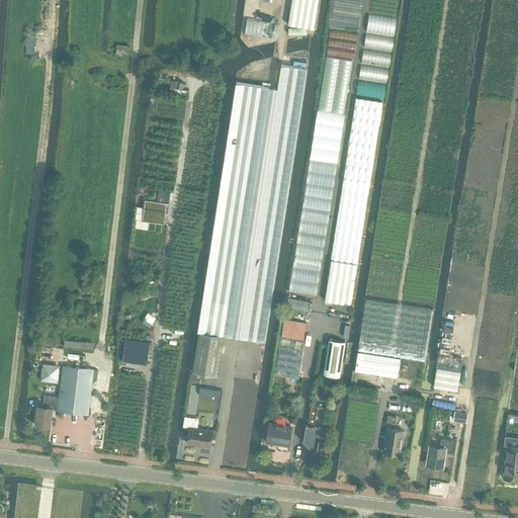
[(291,0),(288,24),(314,28),(318,0),(291,0)]
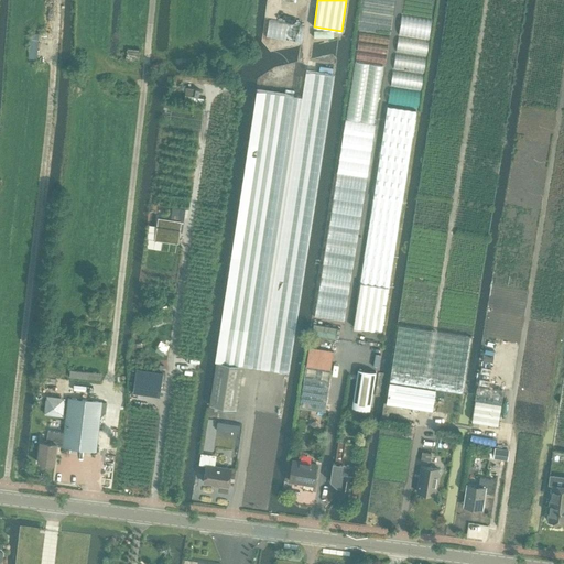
[(302,97),(257,89),(215,360),(289,371),(335,75),(306,71),(302,97)]
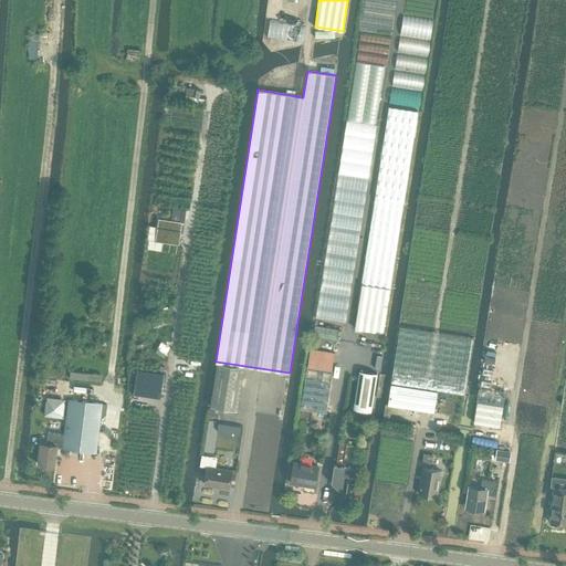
[(187,87),(186,95),(198,96),(199,97),(200,90),(187,87)]
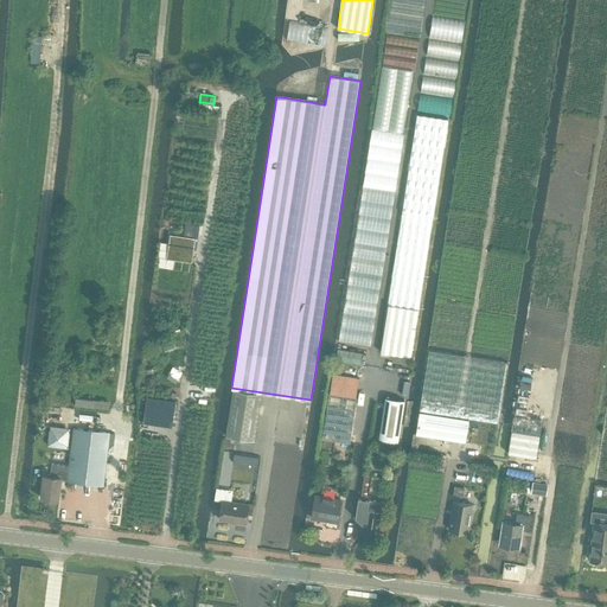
[(448,120),(417,115),(387,305),(419,310),(448,120)]
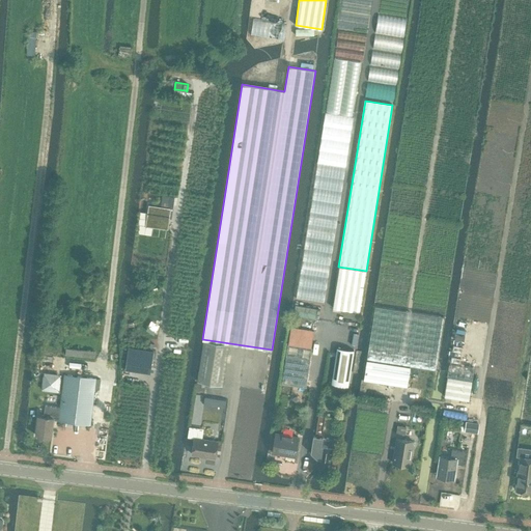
[(148,205),(145,226),(167,229),(170,208),(148,205)]
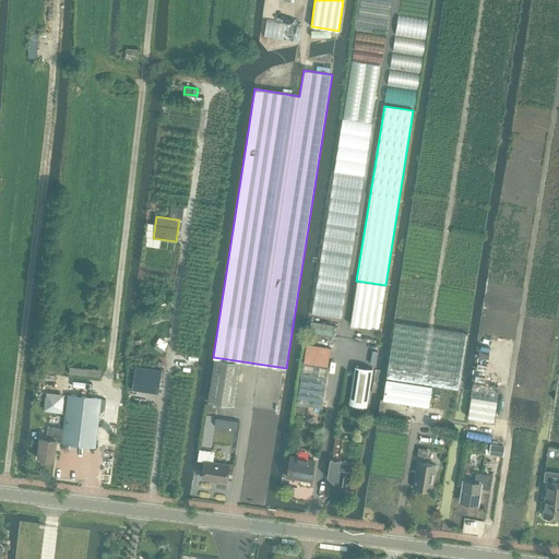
[(356,281),(349,325),(378,330),(385,285),(356,281)]
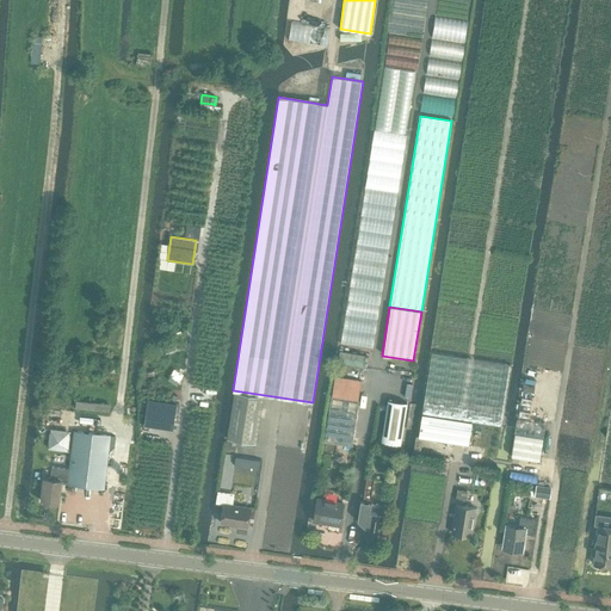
[(171,343),(161,346),(165,353),(177,350),(173,340),(184,335),(183,331),(168,335),(171,339),(170,340),(171,343)]
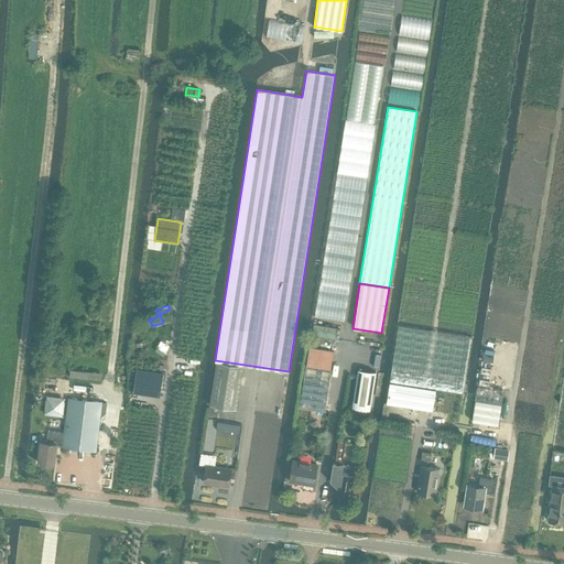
[(314,325),(312,335),(317,336),(338,339),(340,328),(318,325),(314,325)]
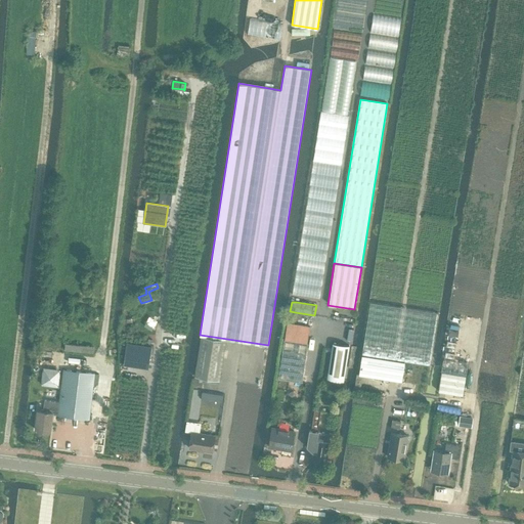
[(437,312),(369,302),(361,354),(404,360),(429,364),(437,312)]
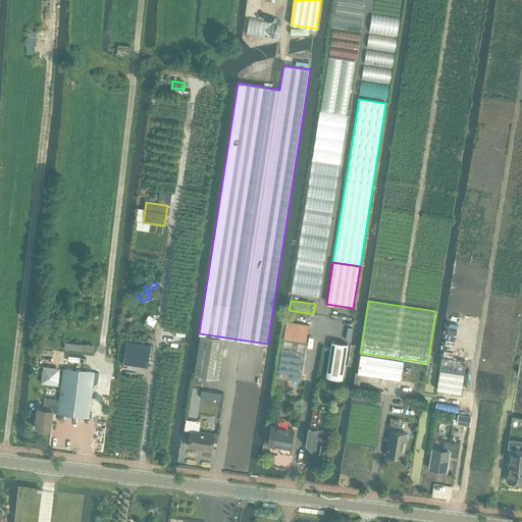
[(285,337),(306,342),(308,325),(289,322),(285,337)]
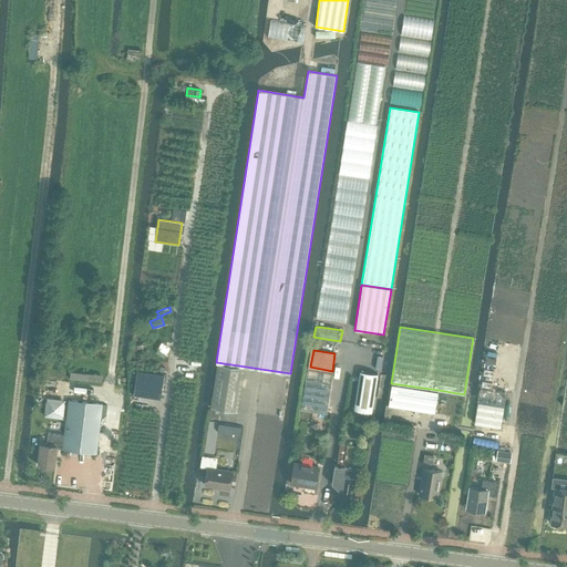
[(218,363),(210,406),(237,411),(244,368),(218,363)]
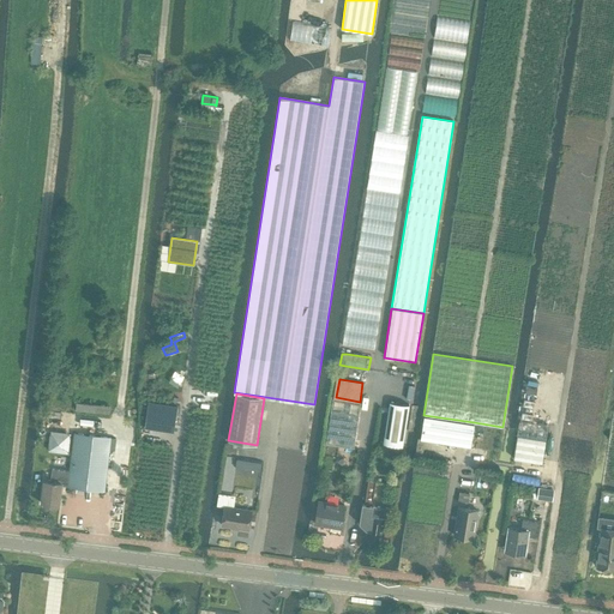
[(333,398),(326,444),(354,449),(361,402),(360,402),(336,397),(336,398),(333,398)]
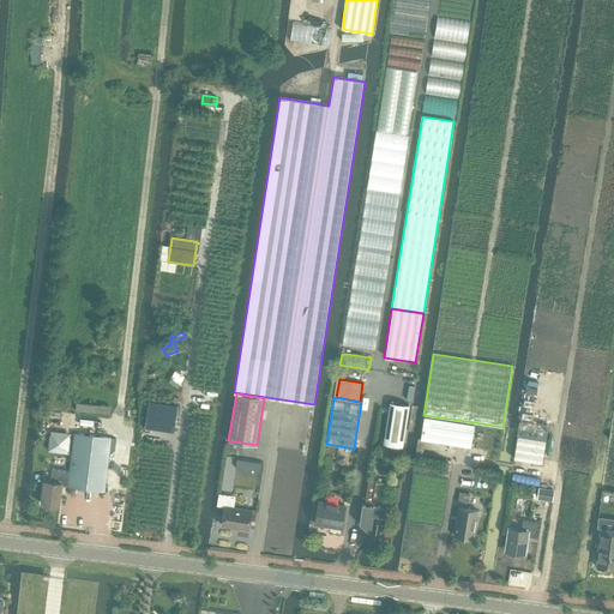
[(76,410),(96,413),(96,404),(77,402),(76,410)]
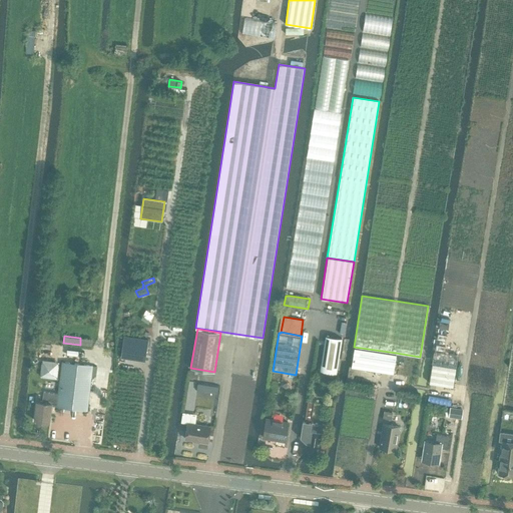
[(326,336),(320,371),(337,373),(342,338),(326,336)]
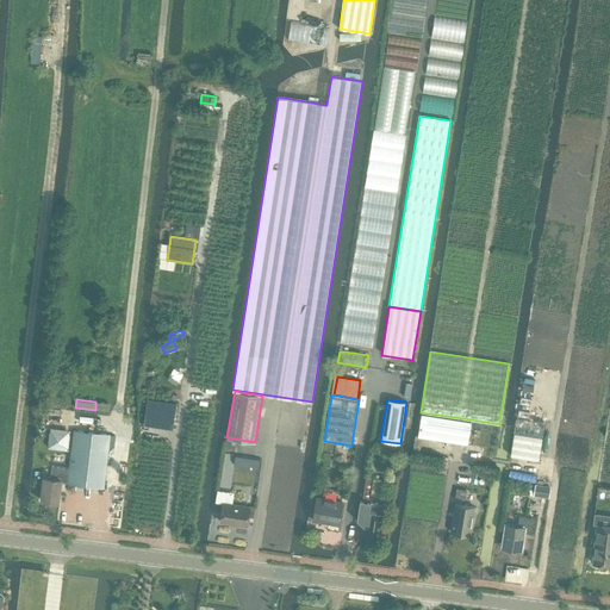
[(147,400),(143,424),(173,429),(176,404),(147,400)]
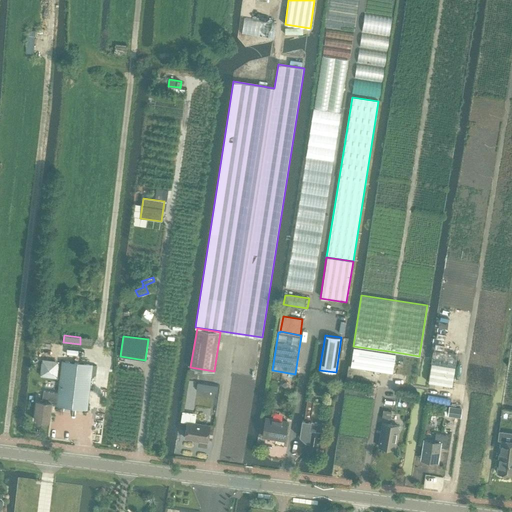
[(391,372),(395,352),(353,346),(350,366),(391,372)]
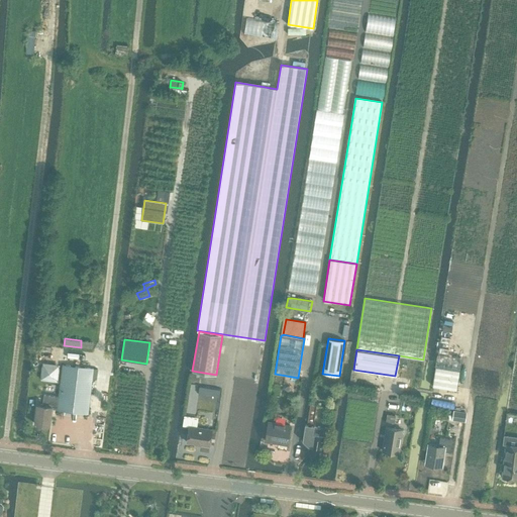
[(437,353),(432,386),(455,390),(461,357),(437,353)]
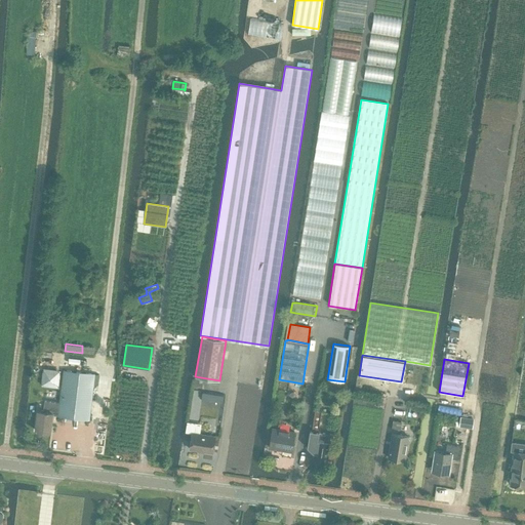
[(42,386),(59,388),(61,370),(43,368),(42,386)]
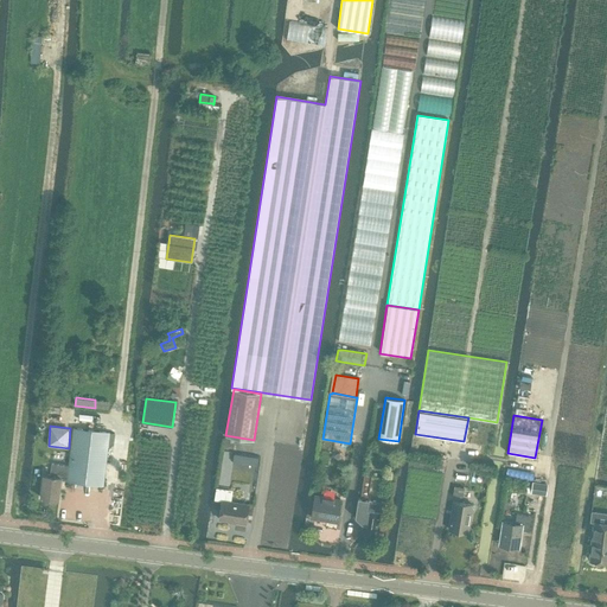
[(43,475),(40,497),(58,499),(61,478),(68,479),(68,481),(102,485),(107,445),(113,446),(114,433),(109,433),(74,428),(69,466),(51,464),(50,475),(43,475)]
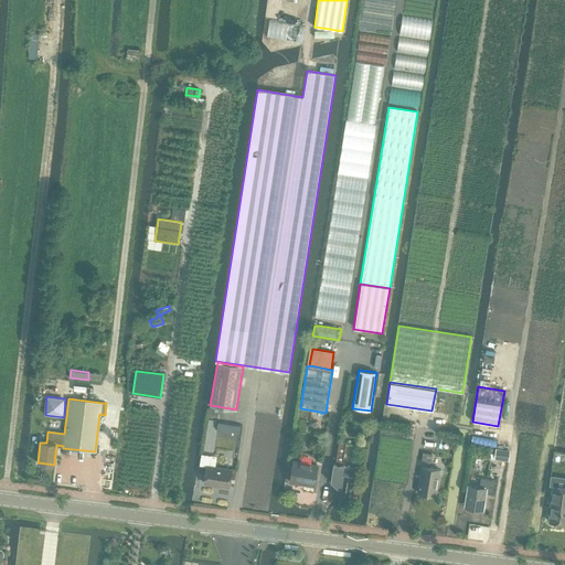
[(423,454),(422,461),(430,462),(432,455),(423,454)]
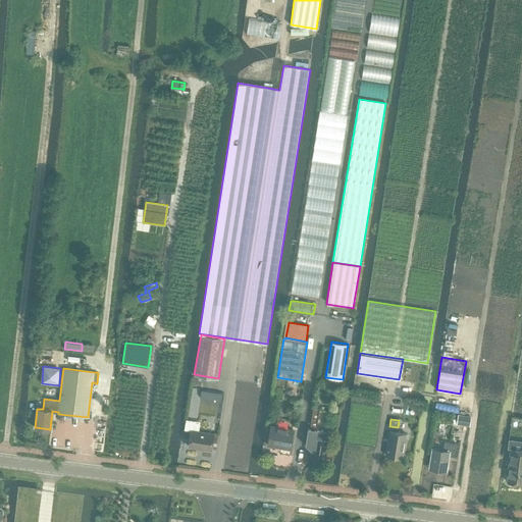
[(270,425),(267,445),(290,448),(293,429),(270,425)]
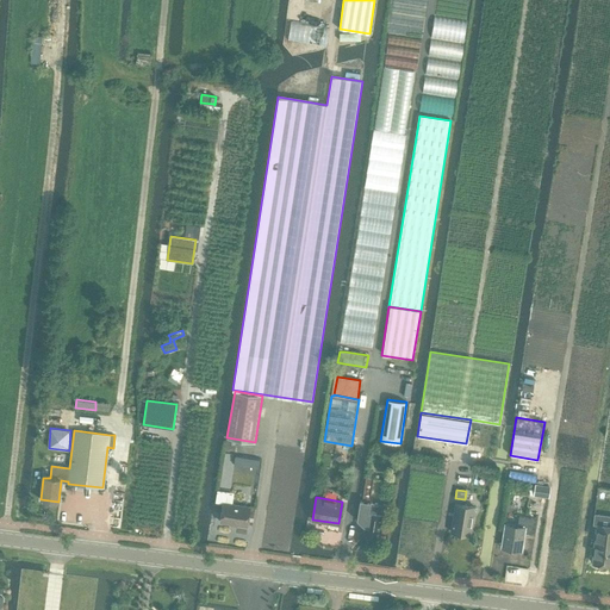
[(360,500),(358,518),(365,526),(363,535),(380,537),(384,514),(385,504),(372,502),(362,500),(360,500)]
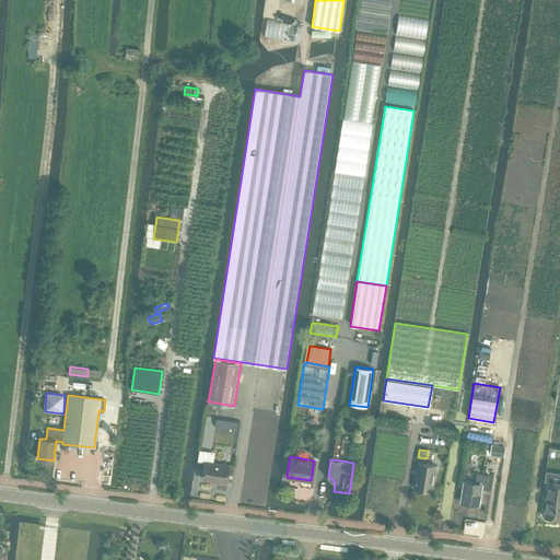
[(205,462),(202,479),(228,482),(230,466),(205,462)]
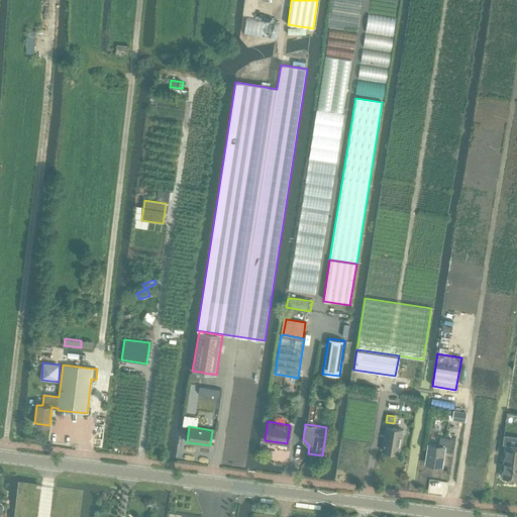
[(386,427),(383,450),(399,452),(402,429),(386,427)]
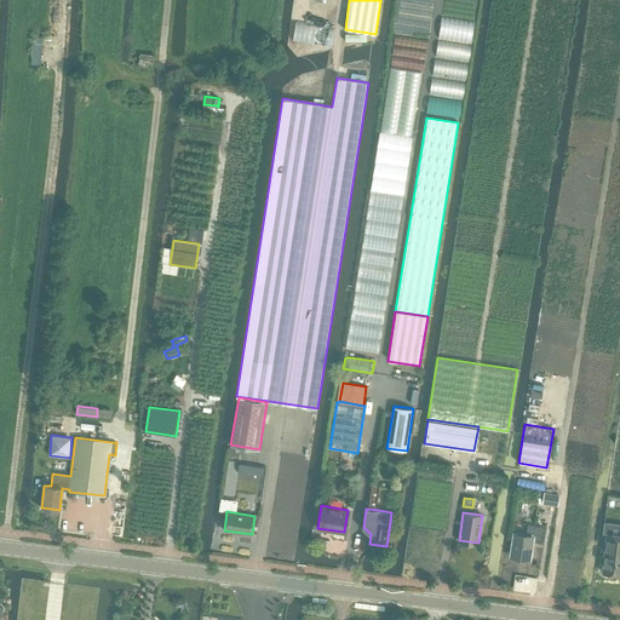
[(511,556),(528,558),(530,539),(540,540),(541,527),(527,524),(527,532),(523,534),(514,533),(511,556)]
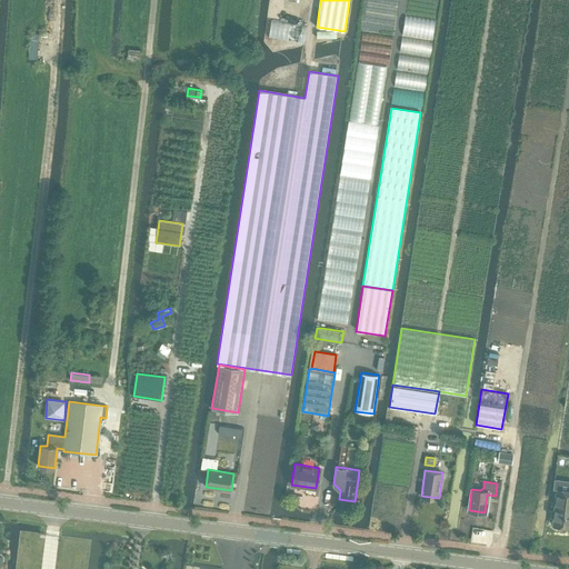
[(568,489),(557,488),(552,525),(556,525),(556,527),(561,528),(562,526),(568,526),(568,489)]
